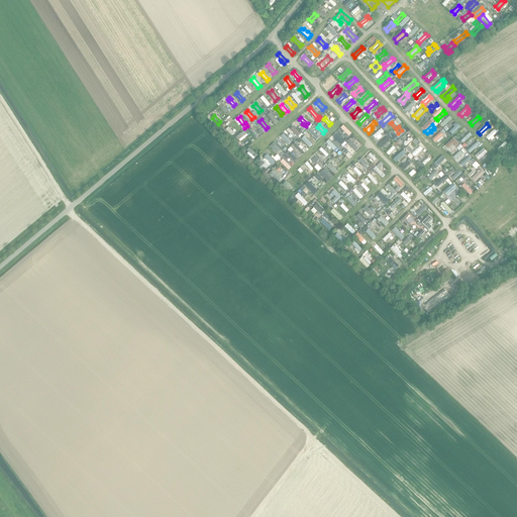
[(387,127),(395,136),(397,133),(390,125),(387,127)]
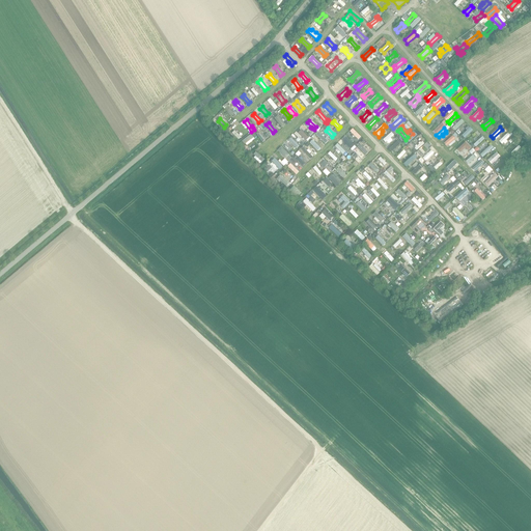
[(465,138),(472,132),(470,129),(463,135),(465,138)]
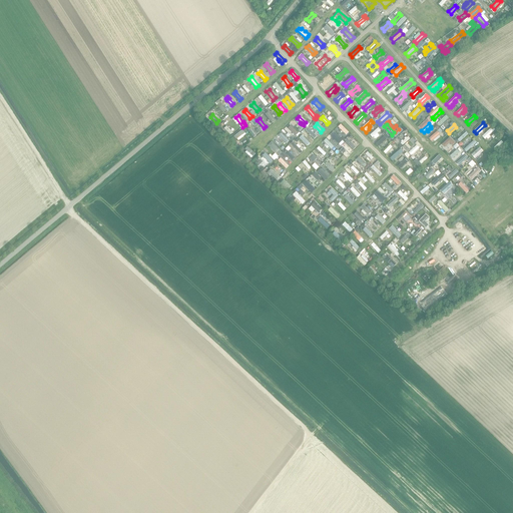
[(288,128),(296,136),(298,133),(291,125),(288,128)]
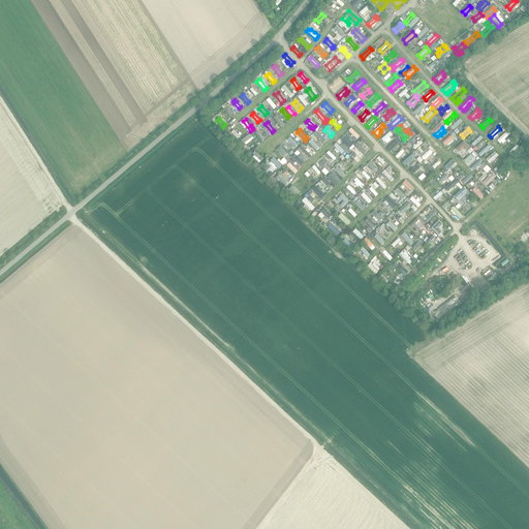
[(507,131),(497,141),(500,144),(510,133),(507,131)]
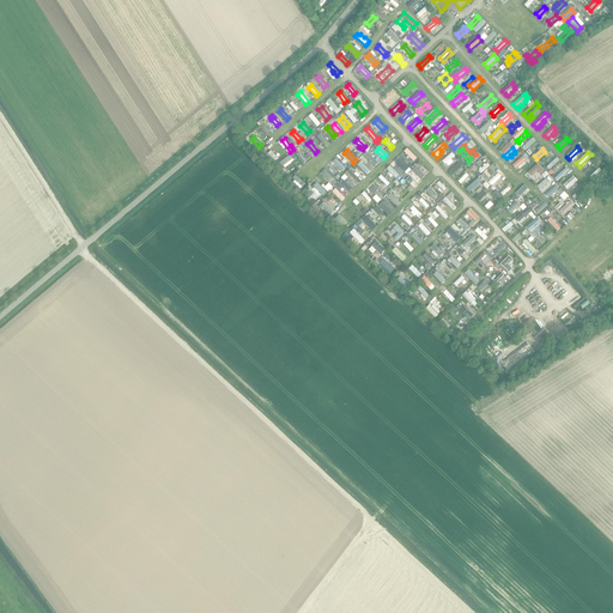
[(365,155),(375,165),(377,163),(376,162),(377,161),(376,159),(377,158),(372,155),(371,156),(368,153),(365,155)]
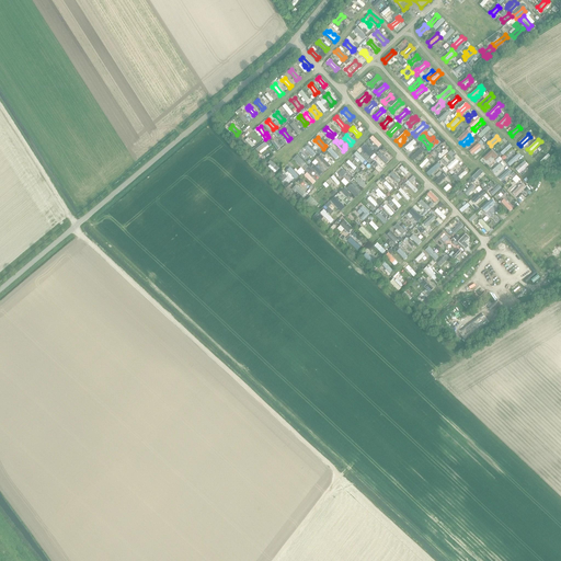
[(413,140),(404,149),(407,151),(415,144),(413,140)]
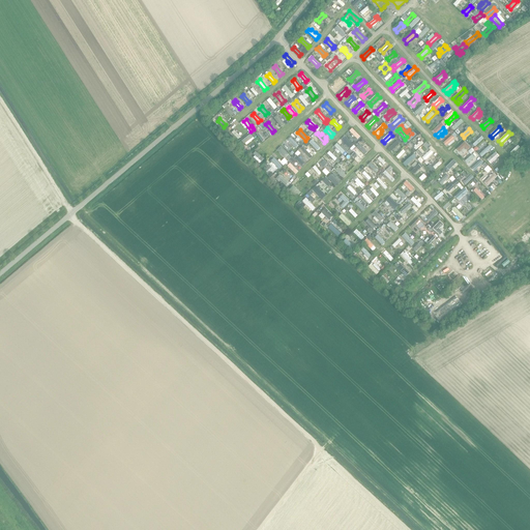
[(244,144),(253,138),(251,135),(241,141),(244,144)]
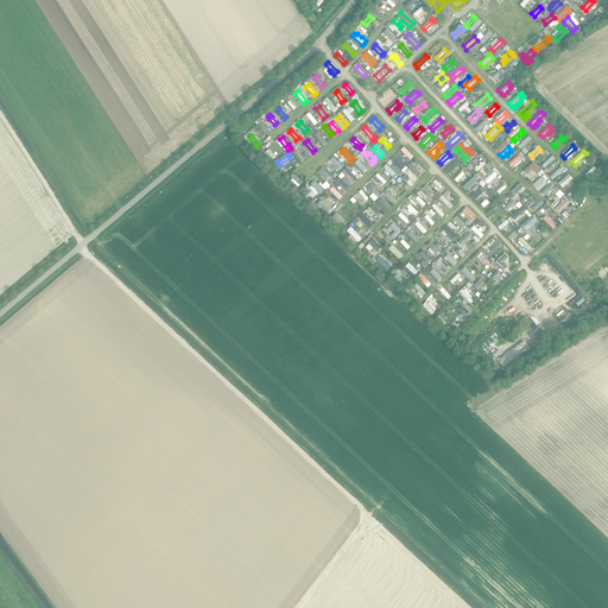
[(511,169),(521,159),(518,156),(508,164),(511,169)]
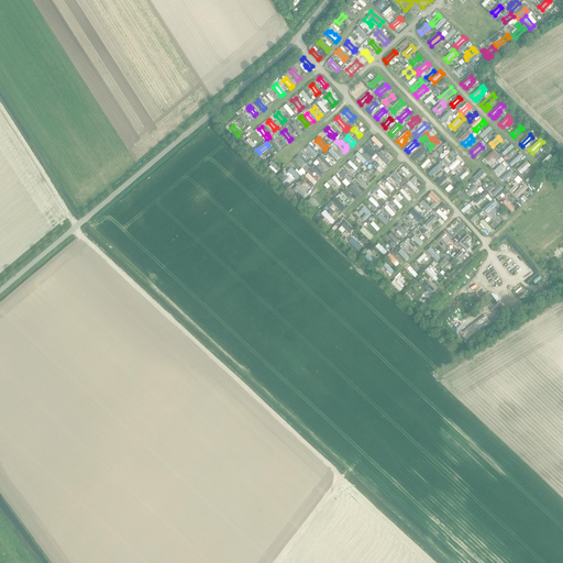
[(363,150),(372,158),(375,154),(367,145),(363,150)]
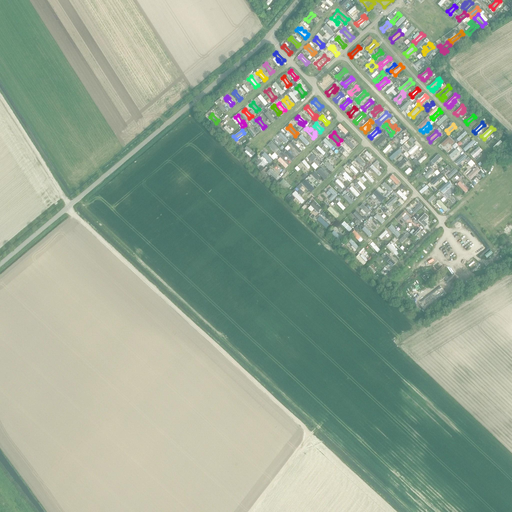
[(458,142),(467,134),(465,132),(456,140),(458,142)]
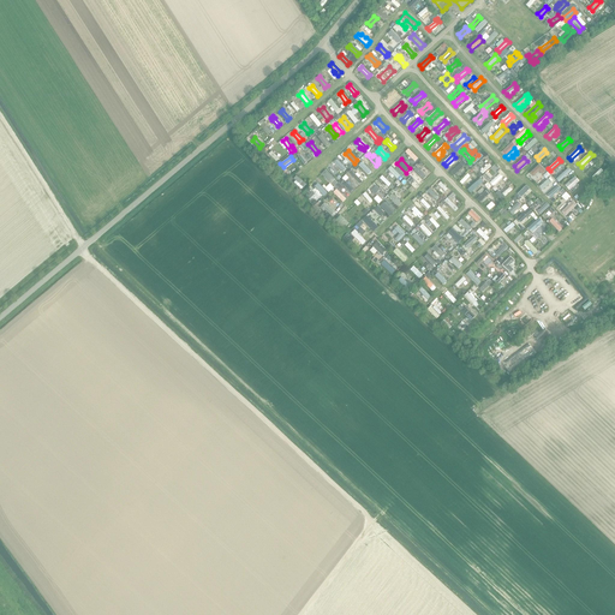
[(358,166),(368,175),(371,173),(366,169),(369,167),(365,163),(364,166),(362,163),(358,166)]
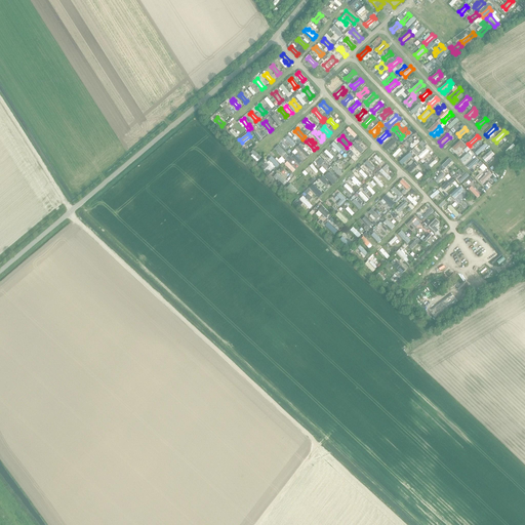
[(393,139),(385,148),(387,150),(396,143),(393,139)]
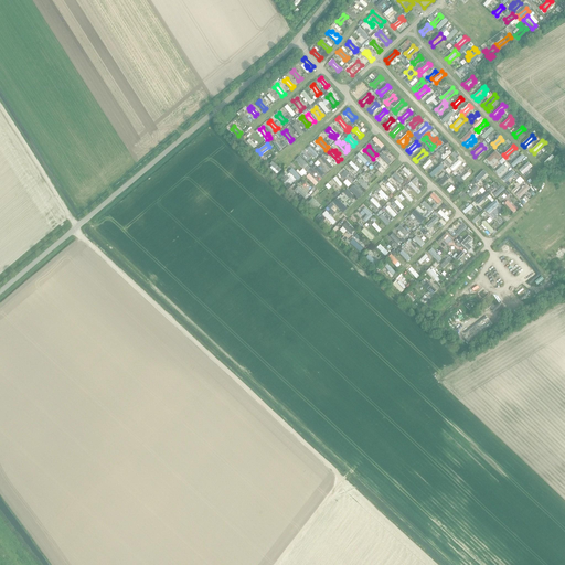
[(443,160),(451,153),(449,151),(441,158),(443,160)]
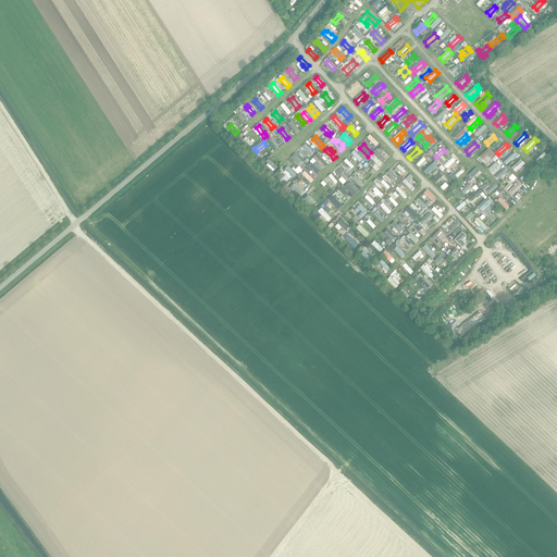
[(487,156),(491,159),(494,156),(487,149),(480,157),(483,160),(487,156)]
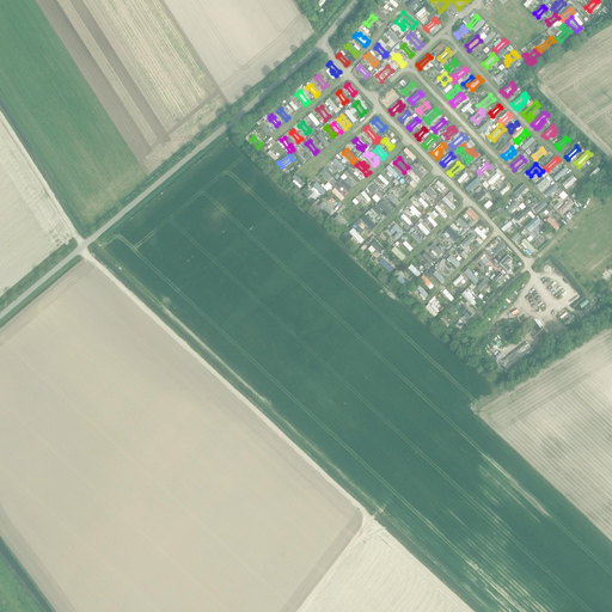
[(330,170),(337,177),(340,175),(332,166),(330,170)]
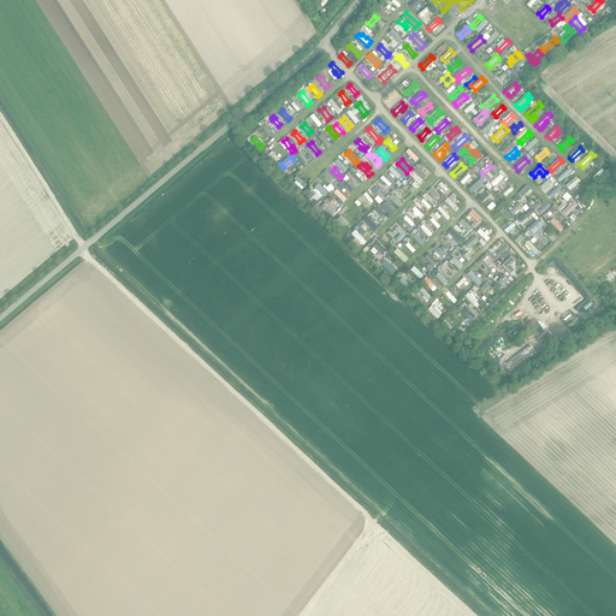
[(390,171),(400,181),(402,177),(392,167),(390,171)]
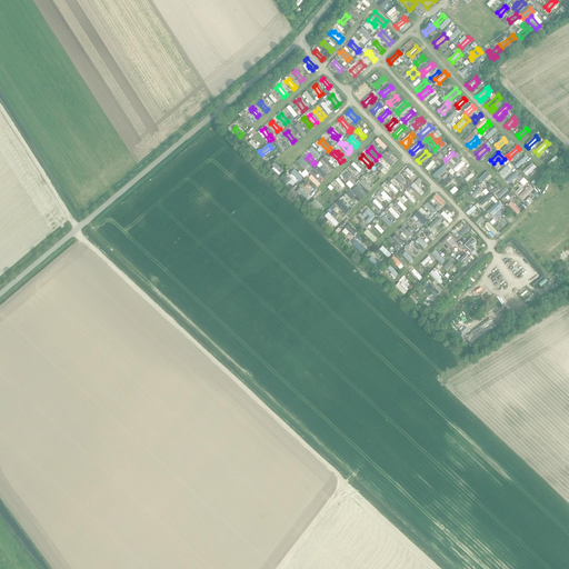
[(382,158),(391,167),(395,163),(386,155),(382,158)]
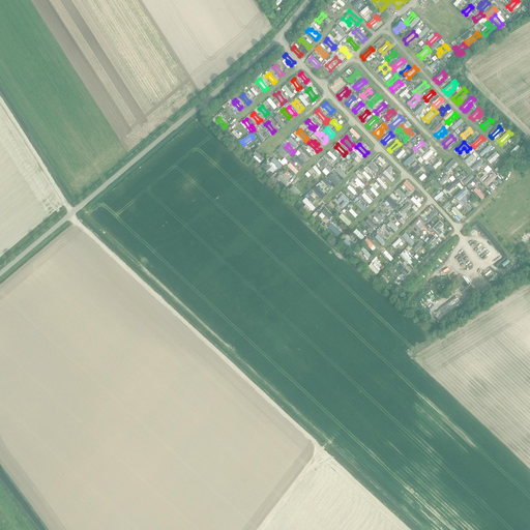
[(481,157),(493,147),(490,145),(479,154),(481,157)]
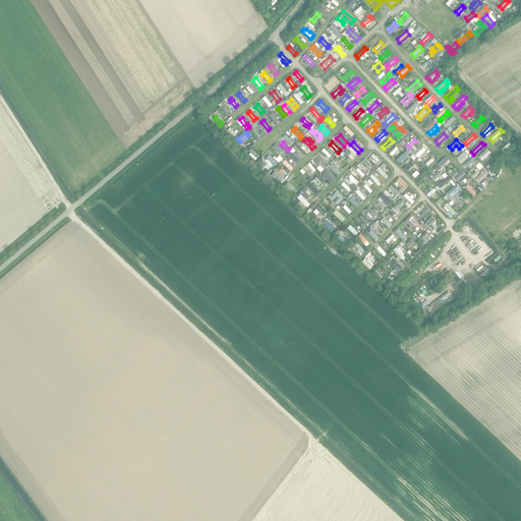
[(504,152),(511,145),(509,142),(502,150),(504,152)]
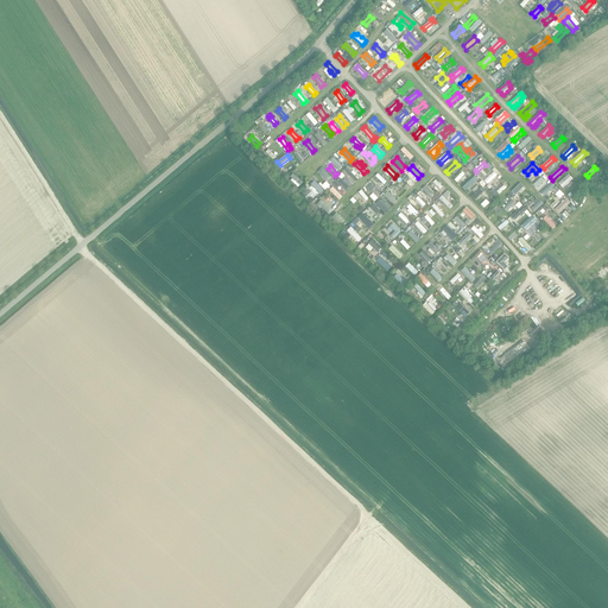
[(320,171),(329,182),(331,179),(322,169),(320,171)]
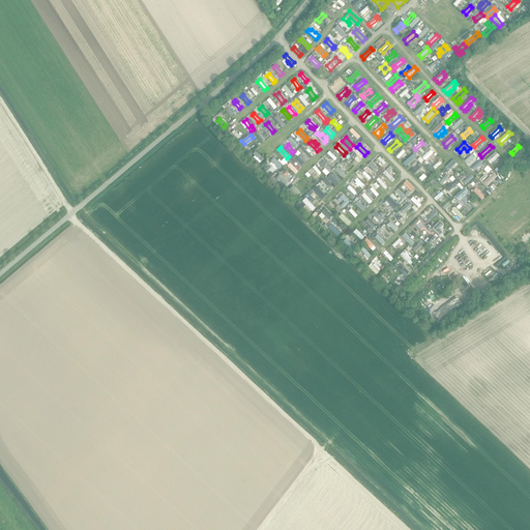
[(301,150),(310,159),(312,157),(308,153),(311,152),(307,149),(305,150),(303,148),(301,150)]
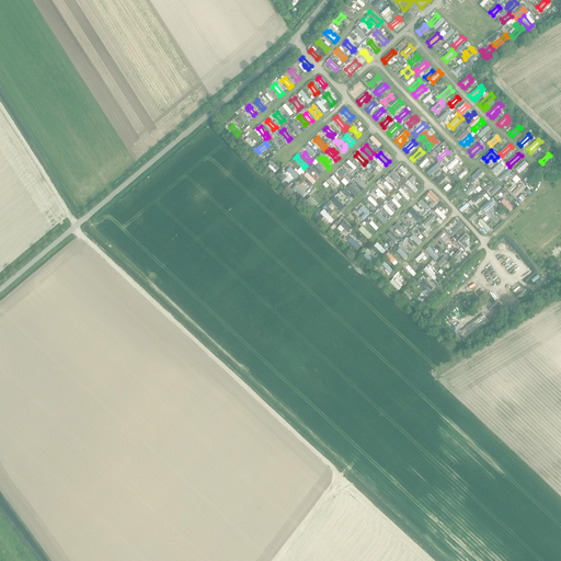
[(351,157),(348,160),(355,169),(358,165),(351,157)]
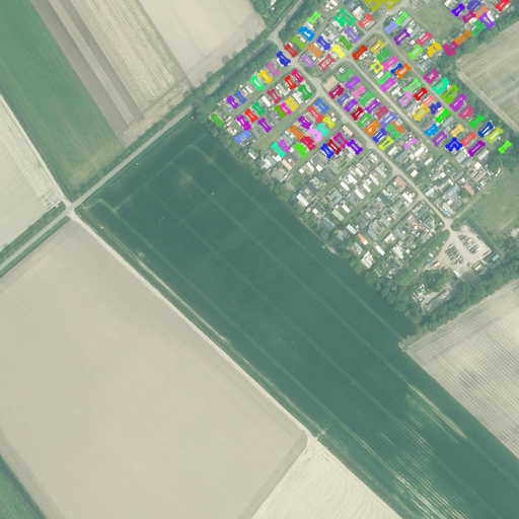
[(418,156),(426,148),(424,145),(415,153),(418,156)]
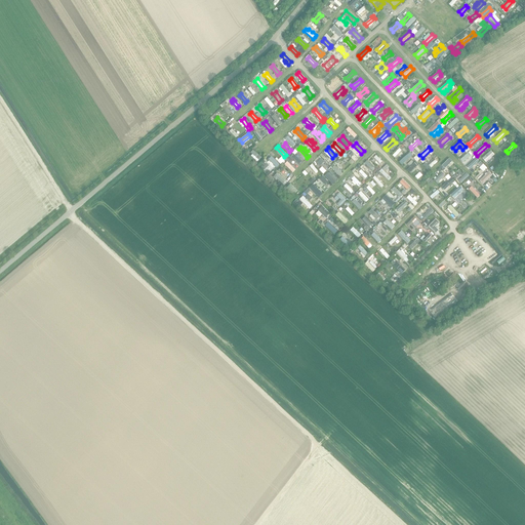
[(482,160),(491,152),(489,149),(480,158),(482,160)]
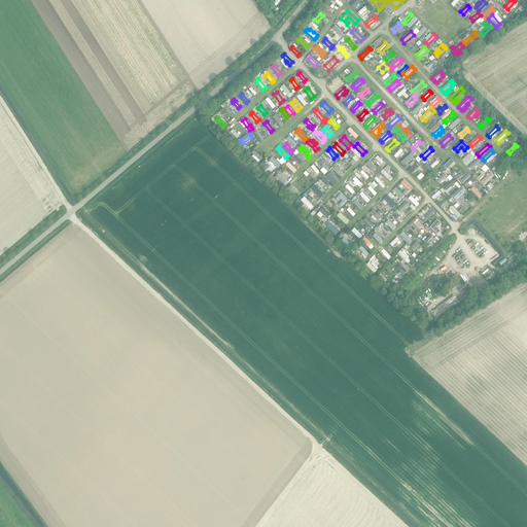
[(262,159),(253,150),(251,153),(256,159),(257,161),(258,160),(259,161),(262,159)]
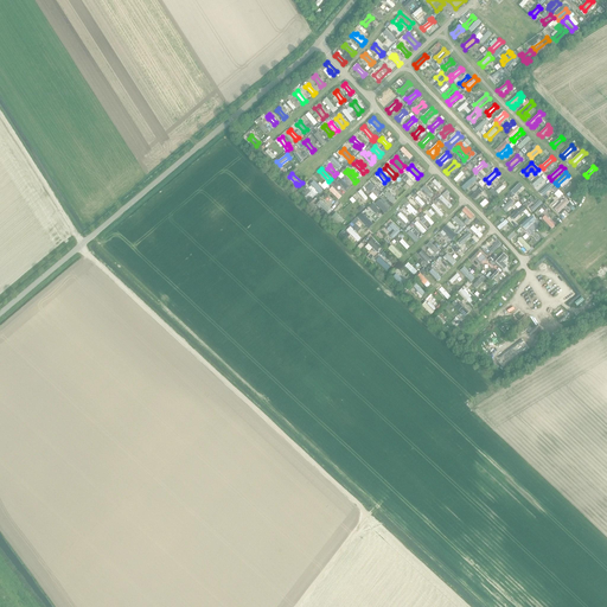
[(535,189),(544,179),(542,177),(531,185),(535,189)]
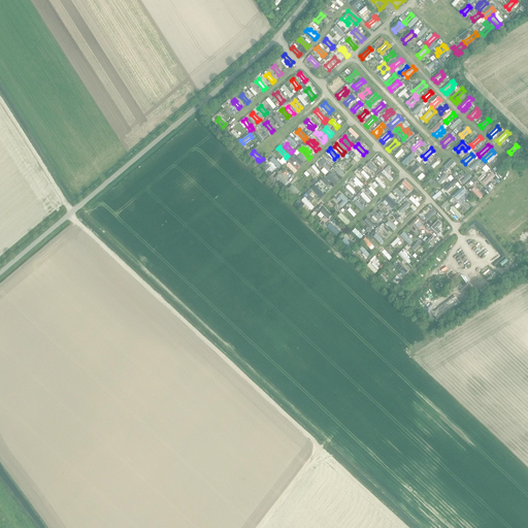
[(294,159),(301,166),(303,163),(296,156),(294,159)]
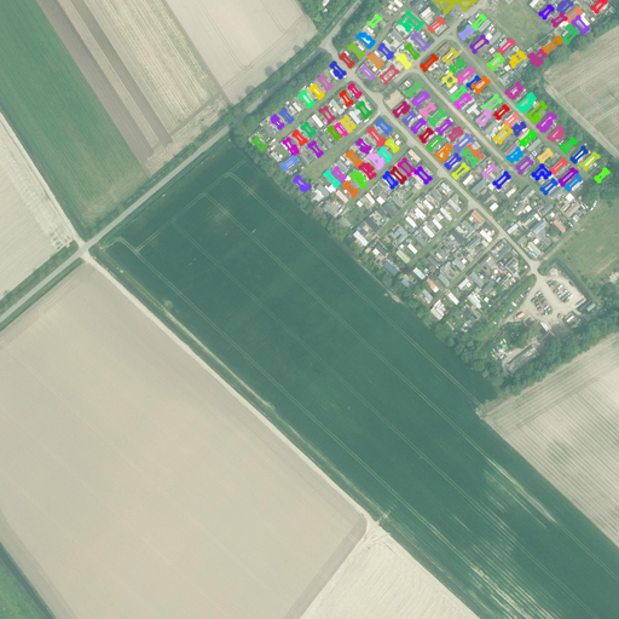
[(480,183),(470,191),(473,195),(479,190),(479,191),(481,190),(480,189),(482,186),(480,183)]
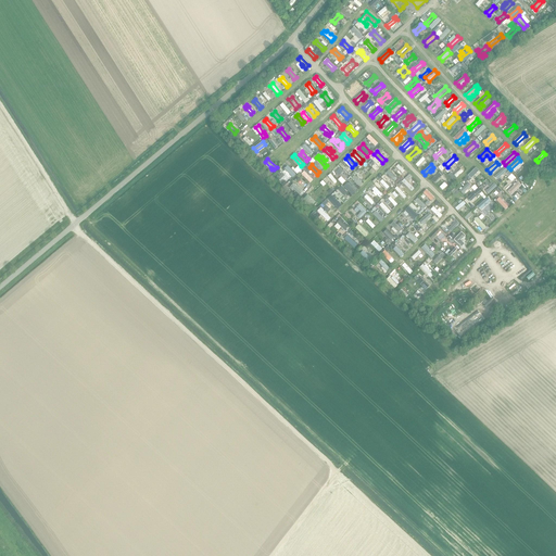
[(395,167),(402,174),(404,172),(397,165),(395,167)]
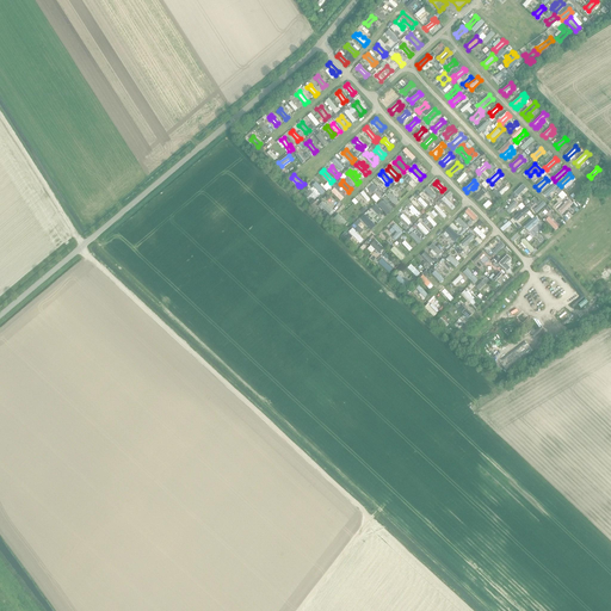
[(314,186),(322,195),(325,192),(316,184),(314,186)]
